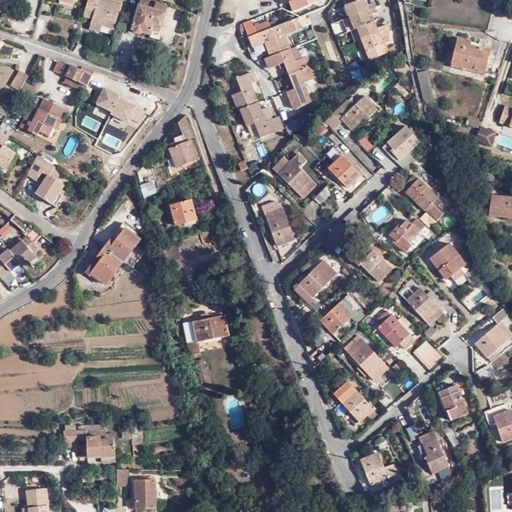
[(88,0),(88,1),(85,14),(94,17),(93,20),(90,30),(101,33),(103,26),(115,29),(122,5),(103,0),(88,0)]
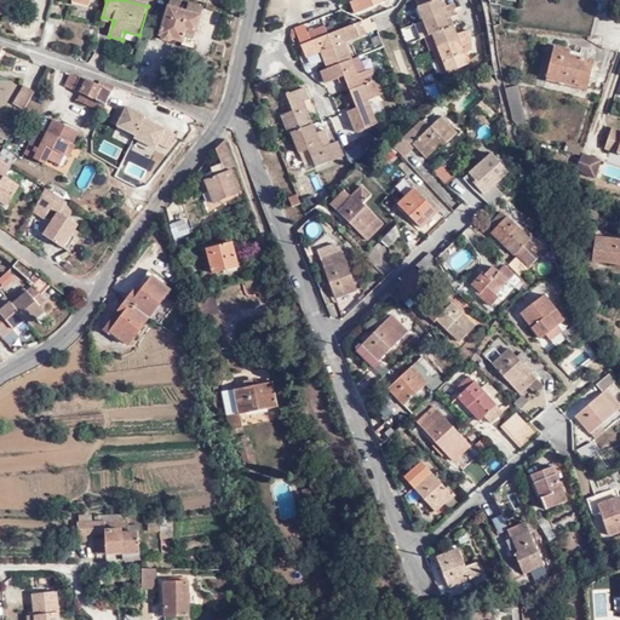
[(356,0),(352,1),(357,15),(388,3),(385,0),(356,0)]
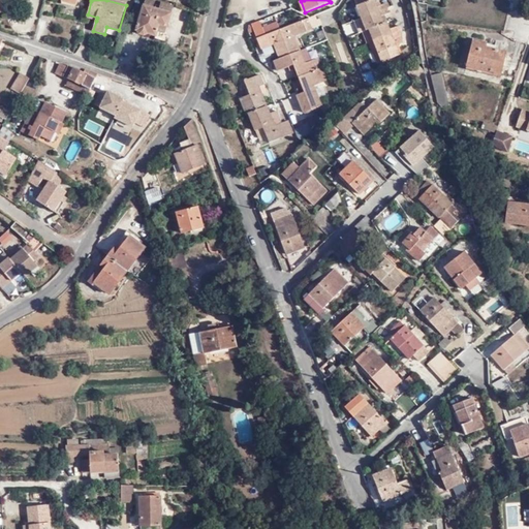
[(374,39),(382,60),(400,53),(397,43),(403,40),(400,33),(402,33),(399,24),(390,27),(385,20),(383,21),(380,13),(390,9),(386,1),(377,4),(375,0),(355,0),(358,6),(363,20),(367,29),(370,28),(374,39)]
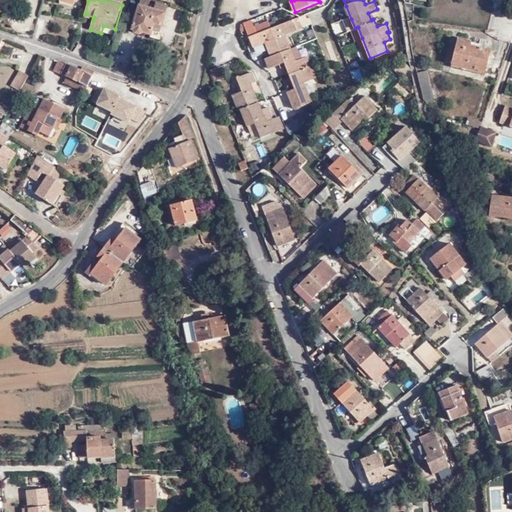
[(155,2),(153,9),(165,12),(167,5),(155,2)]
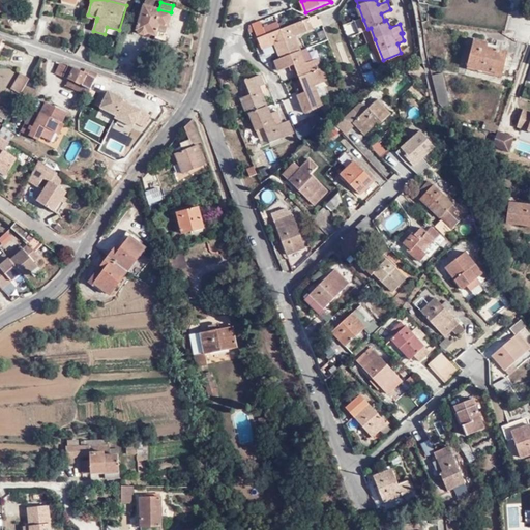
[(152,7),(144,6),(137,30),(139,31),(139,32),(141,34),(145,35),(149,33),(157,35),(158,32),(166,34),(171,12),(158,9),(152,7)]
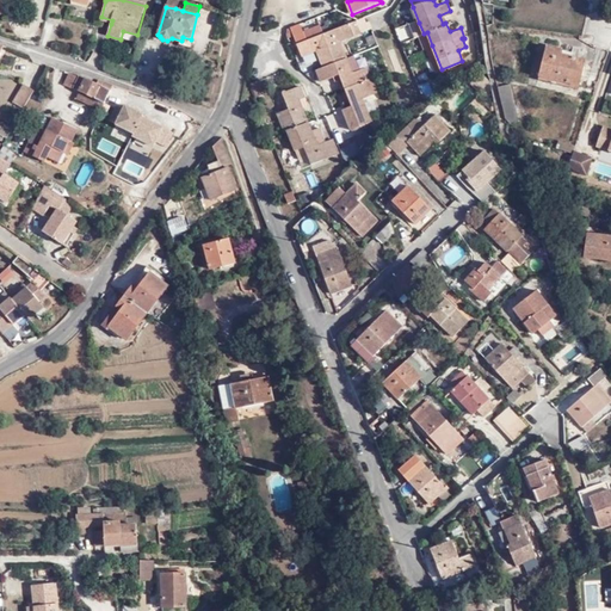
[(363,16),(355,18),(359,31),(371,26),(368,19),(364,20),(363,16)]
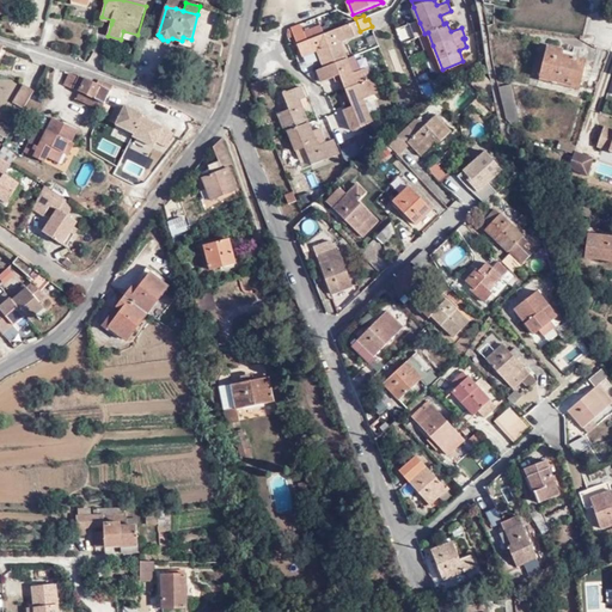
[(305,32),(305,31),(301,23),(291,26),(294,37),(295,37),(303,54),(317,48),(324,66),(317,68),(322,80),(334,75),(336,80),(342,79),(347,91),(352,105),(343,108),(352,128),(372,121),(362,97),(378,90),(371,75),(369,77),(365,66),(353,71),(350,65),(347,56),(340,40),(360,31),(355,18),(316,35),(306,38),(304,34),(305,32)]
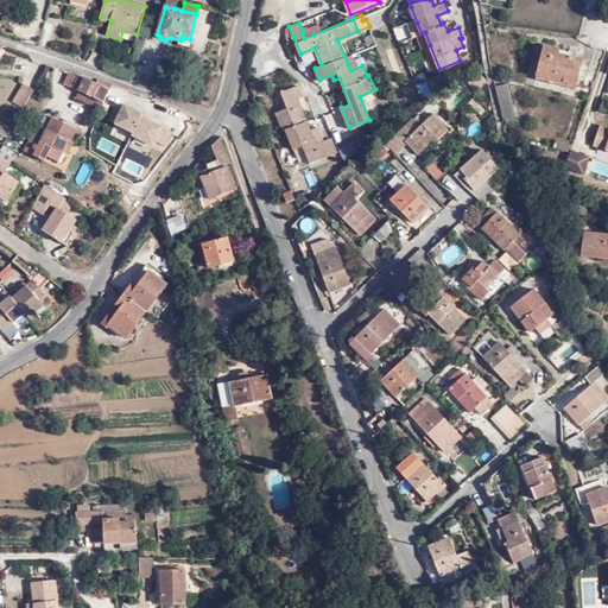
[(422,33),(417,23),(410,25),(415,36),(422,33)]
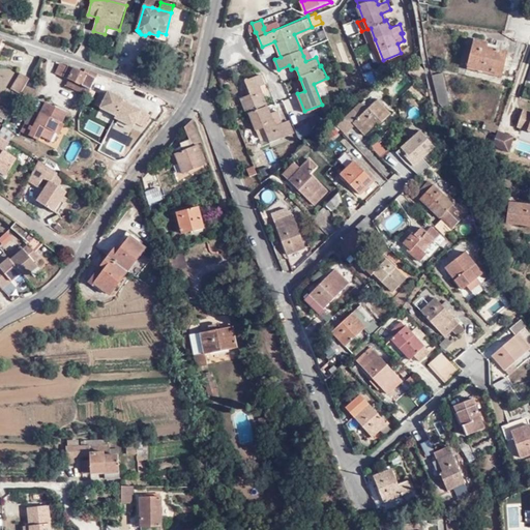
[(354,22),(346,25),(349,35),(358,31),(354,22)]
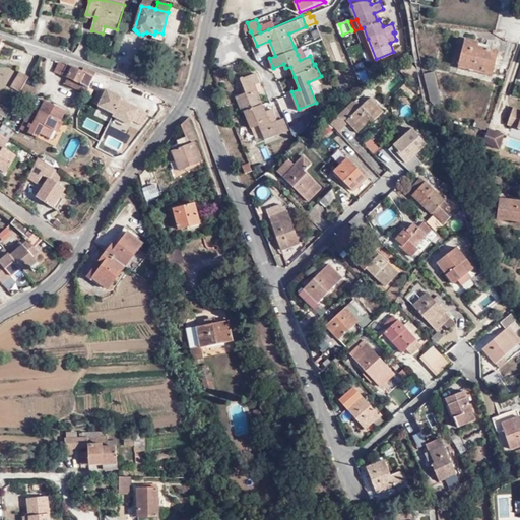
[(372,61),(376,59),(368,39),(363,41),(372,61)]
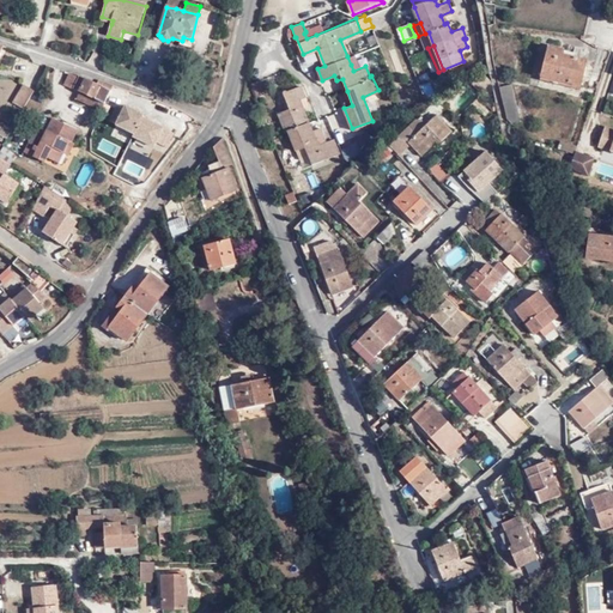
[(558,53),(550,50),(542,77),(581,86),(587,64),(558,56),(558,53)]
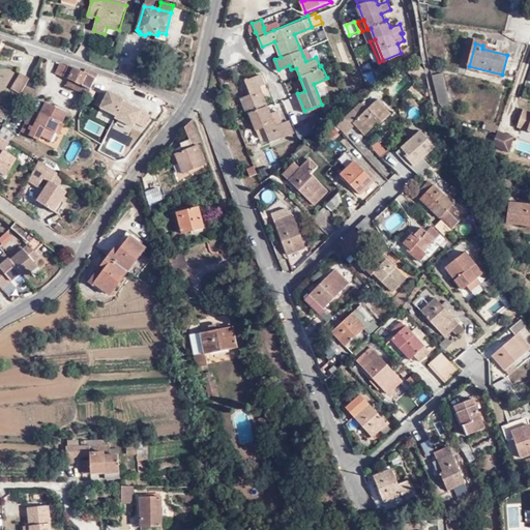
[(305,47),(300,49),(303,56),(308,54),(305,47)]
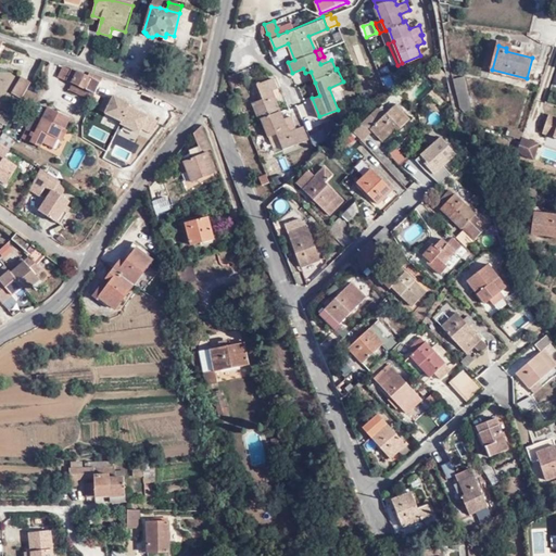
[(95,75),(89,73),(88,77),(73,70),(72,71),(64,67),(59,77),(96,95),(103,78),(95,75)]
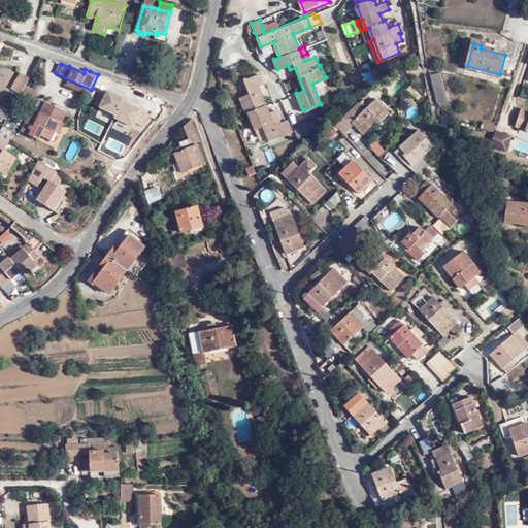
[(225,67),(217,70),(222,84),(230,80),(225,67)]
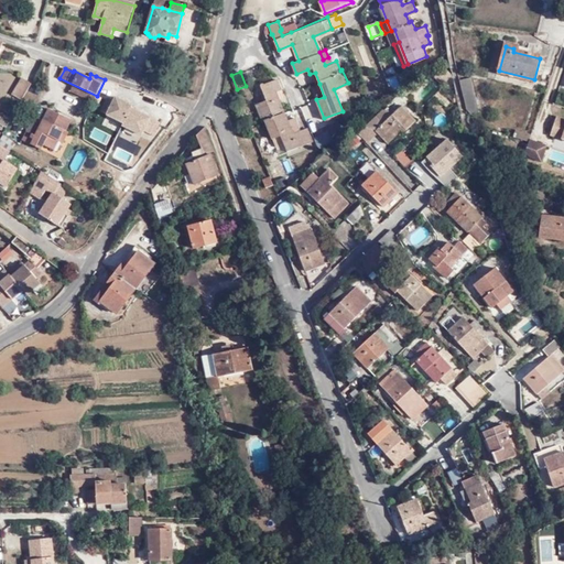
[(470,77),(459,79),(466,108),(477,105),(470,77)]
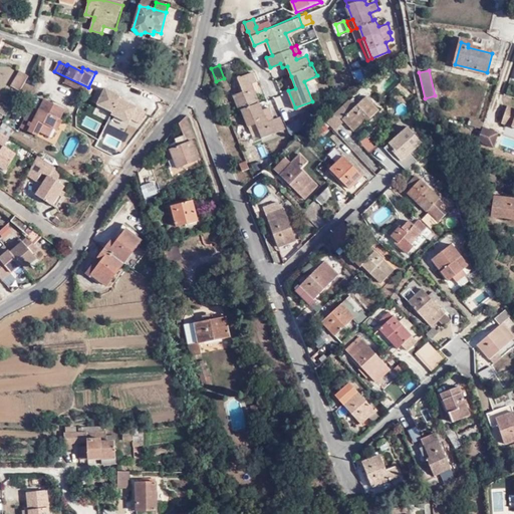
[(20,71),(11,86),(20,92),(30,77),(20,71)]
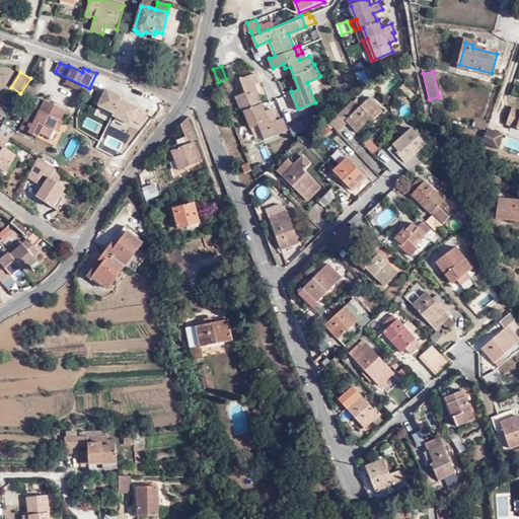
[(253,84),(257,82),(254,73),(239,79),(244,92),(235,95),(242,113),(244,112),(251,127),(258,124),(265,139),(288,130),(282,117),(278,119),(269,123),(264,109),(256,91),(253,84)]
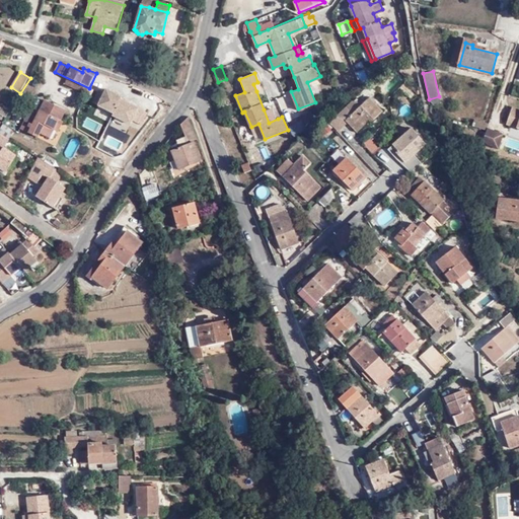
[(286,80),(291,91),(298,89),(294,77),(286,80)]
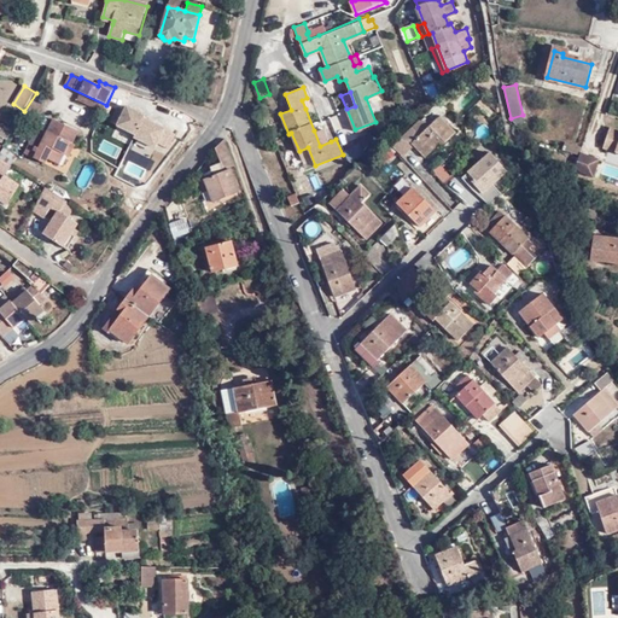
[(135,136),(141,120),(144,116),(124,110),(123,112),(115,109),(109,123),(117,127),(116,129),(135,136)]
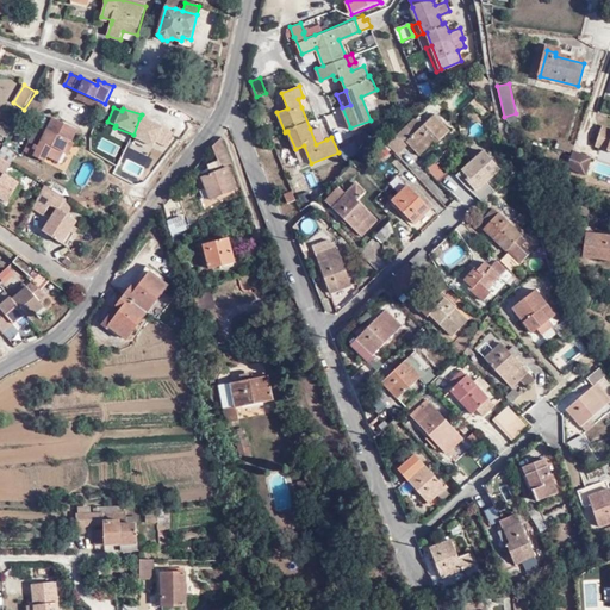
[(418,118),(400,136),(410,139),(409,141),(410,142),(422,155),(433,144),(435,145),(450,131),(435,116),(425,125),(418,118)]
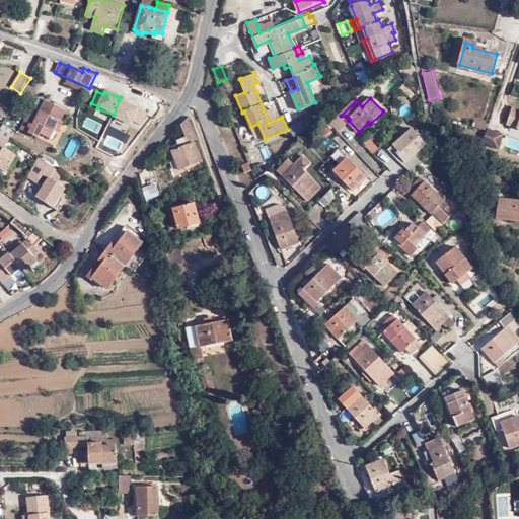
[(143,109),(119,100),(114,115),(114,118),(132,124),(132,122),(138,124),(143,109)]
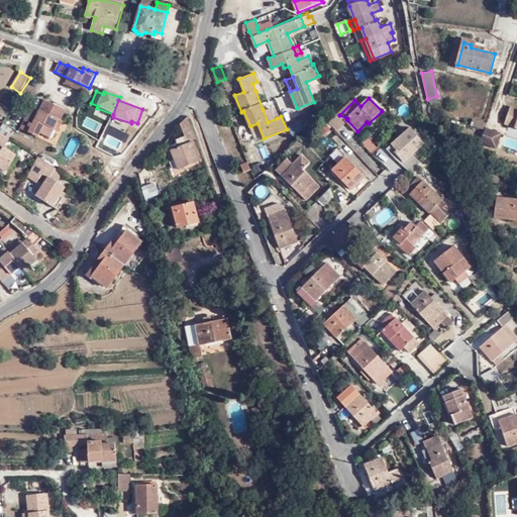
[(29,113),(21,129),(38,138),(40,134),(49,138),(55,130),(59,131),(64,122),(61,121),(66,111),(45,101),(37,117),(29,113)]
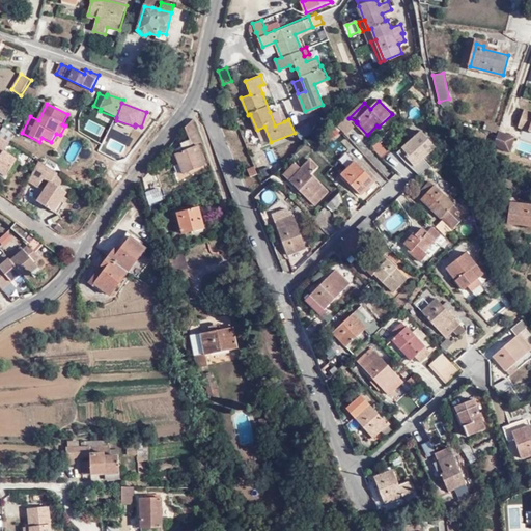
[(9,113),(0,107),(0,118),(5,121),(9,113)]
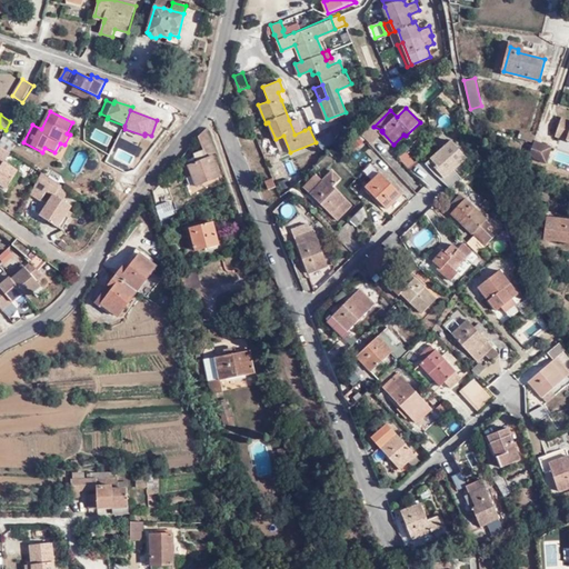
[(295,135),(305,130),(299,117),(289,120),(295,135)]
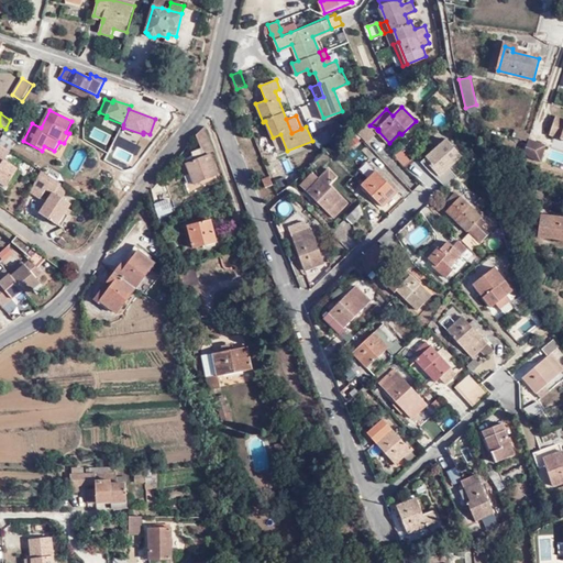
[(562,118),(555,116),(549,134),(562,139),(562,118)]
